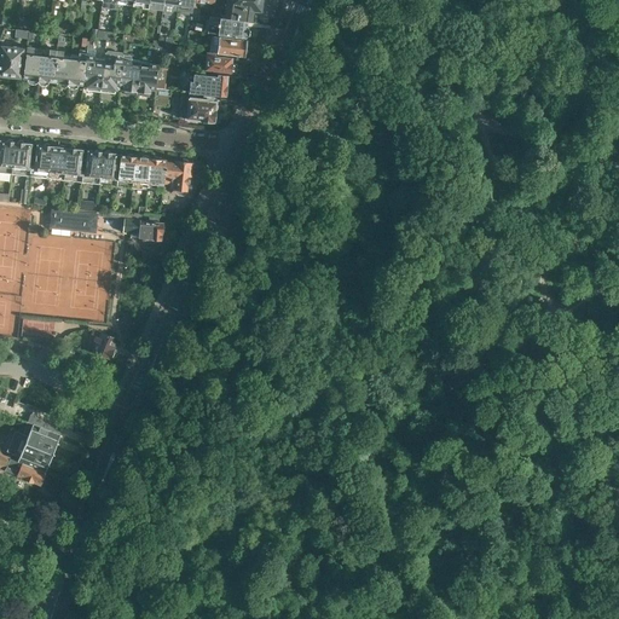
[(150,0),(149,6),(157,7),(156,11),(157,12),(156,19),(162,21),(163,9),(165,3),(165,0),(150,0)]
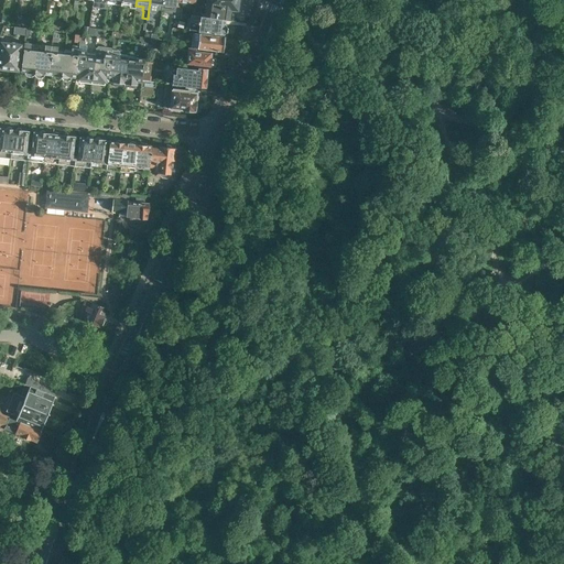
[(150,0),(150,2),(149,8),(149,9),(150,11),(156,11),(158,10),(159,9),(162,9),(162,7),(162,4),(162,0),(150,0)]
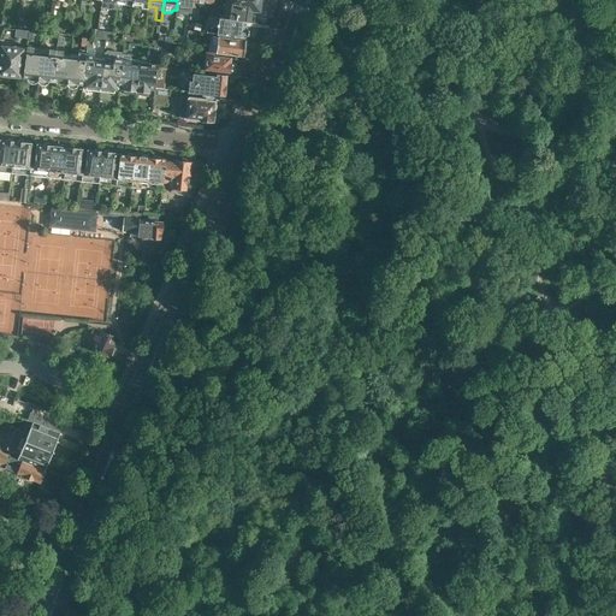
[(177,0),(177,7),(185,9),(185,11),(191,12),(193,3),(193,0),(177,0)]
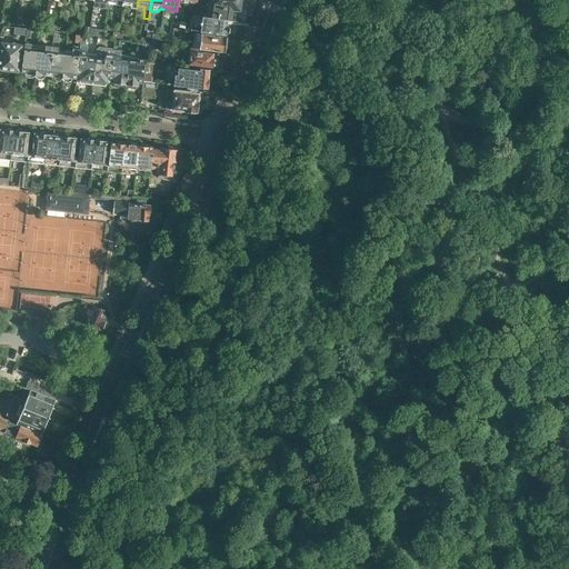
[(197,0),(197,5),(196,15),(202,16),(227,19),(230,19),(231,8),(239,9),(240,5),(239,5),(239,1),(240,1),(240,0),(197,0)]
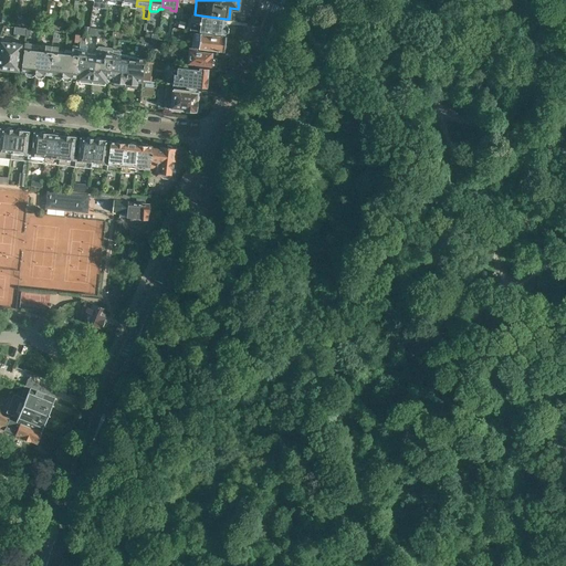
[(189,30),(199,31),(224,34),(224,33),(228,32),(228,28),(226,24),(226,19),(201,16),(195,14),(191,14),(189,30)]
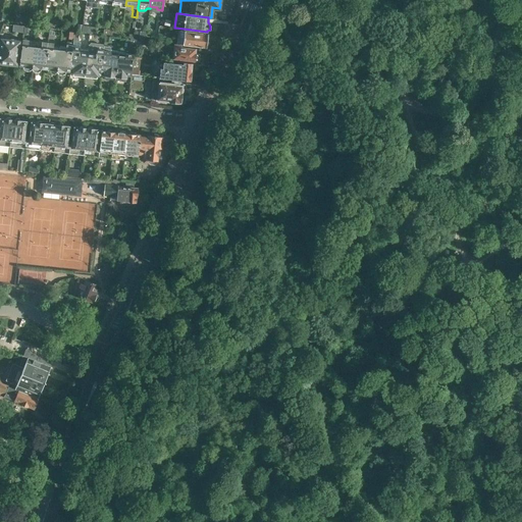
[(94,34),(95,28),(84,25),(83,33),(94,34)]
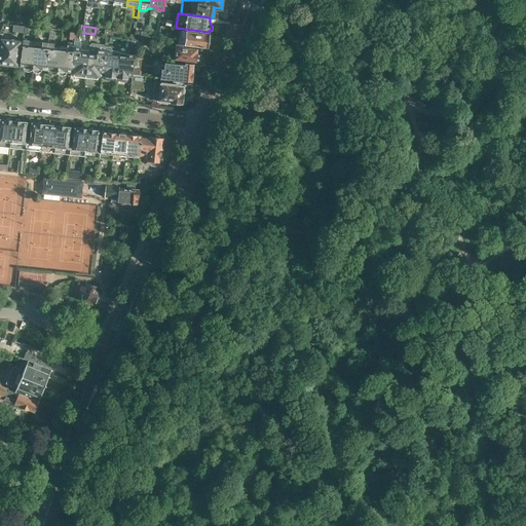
[(184,44),(184,45),(207,48),(207,46),(208,44),(209,41),(208,39),(209,34),(186,31),(180,30),(178,43),(184,44)]
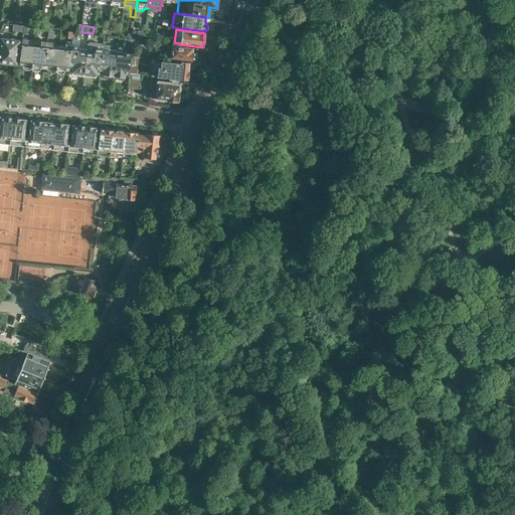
[(70,50),(68,68),(69,68),(69,66),(72,66),(72,71),(83,72),(87,47),(78,46),(79,41),(76,41),(77,32),(73,32),(72,40),(71,50),(70,50)]
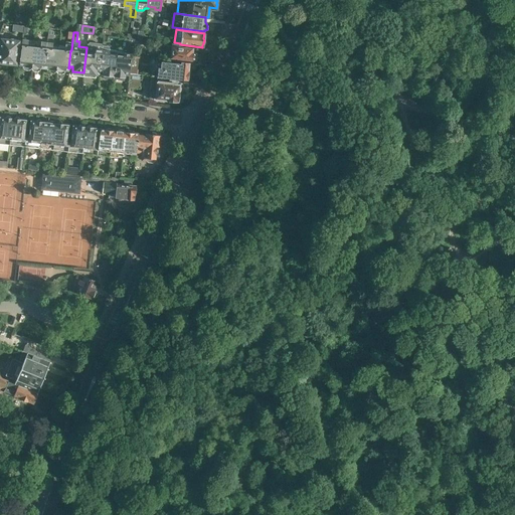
[(21,44),(20,58),(19,64),(23,65),(23,68),(25,69),(29,70),(31,69),(34,46),(28,45),(28,39),(22,38),(22,44),(21,44)]
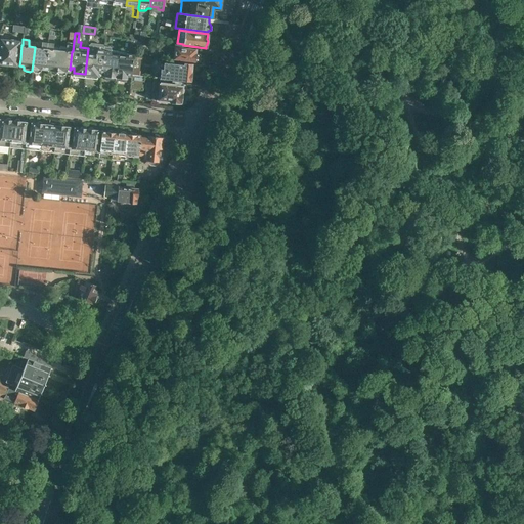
[(17,40),(17,42),(2,40),(0,52),(0,51),(0,62),(1,63),(5,64),(6,63),(8,63),(9,66),(13,66),(14,64),(16,64),(17,58),(18,59),(20,40),(17,40)]
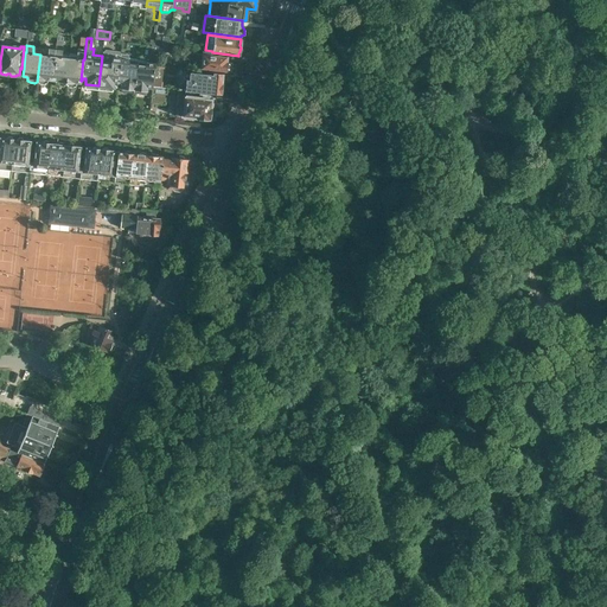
[(40,49),(40,55),(37,82),(39,83),(44,84),(46,83),(48,83),(49,78),(51,80),(55,49),(49,48),(49,50),(40,49)]
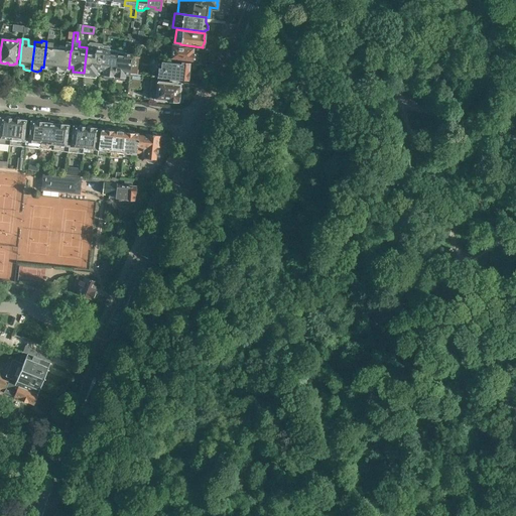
[(46,41),(43,68),(47,68),(47,71),(49,73),(53,73),(55,73),(58,47),(52,46),(53,42),(46,41)]
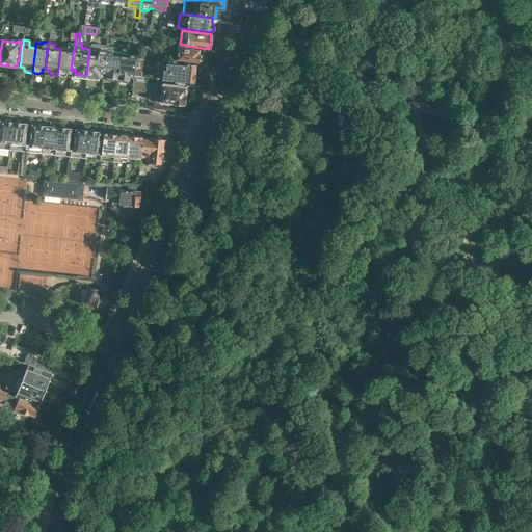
[(60,49),(57,75),(58,74),(60,76),(64,77),(67,75),(68,71),(71,71),(73,52),(74,44),(69,43),(68,47),(61,46),(61,49),(60,49)]
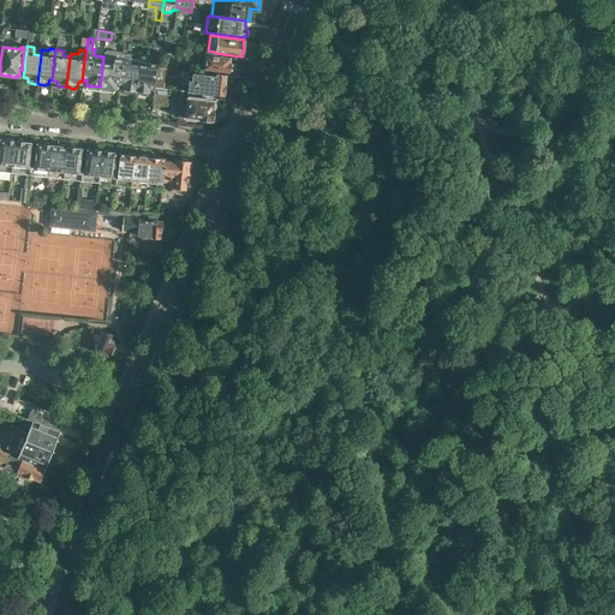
[(103,57),(100,87),(114,89),(114,88),(118,89),(121,58),(123,55),(120,53),(107,51),(105,53),(103,53),(103,57)]
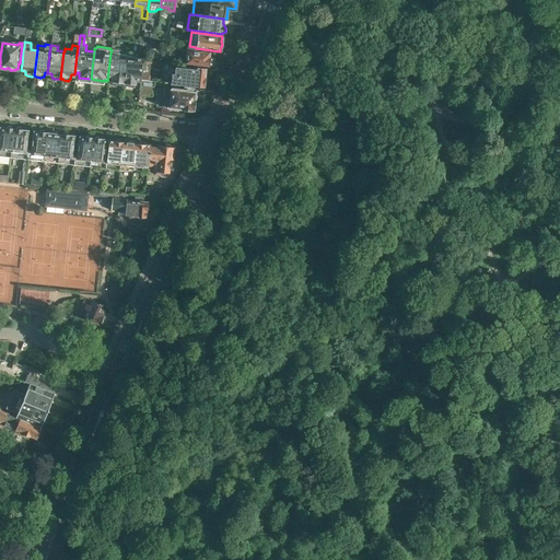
[(186,54),(186,60),(185,63),(208,66),(213,66),(214,63),(214,59),(214,58),(209,57),(210,53),(196,50),(196,48),(183,47),(182,53),(186,54)]
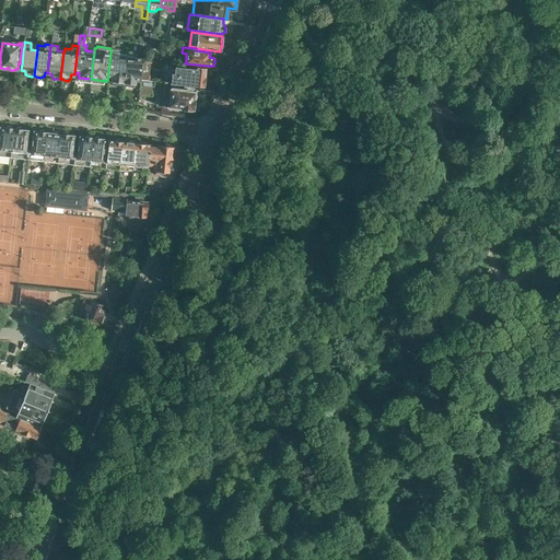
[(111,53),(107,81),(108,81),(108,76),(113,77),(113,80),(115,81),(116,82),(120,83),(123,81),(124,81),(127,54),(118,53),(119,51),(112,50),(111,53)]
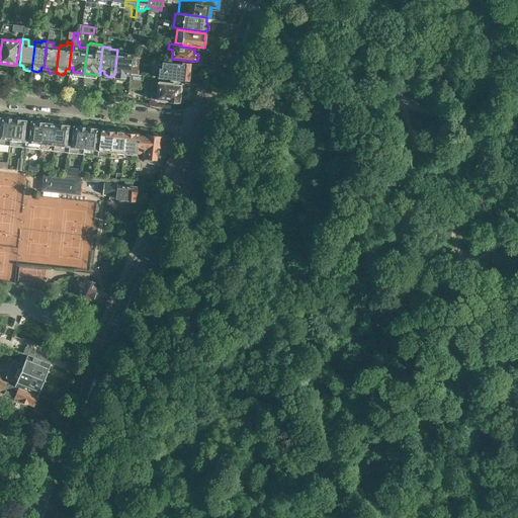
[(117,50),(114,75),(116,76),(117,77),(121,78),(124,77),(125,77),(125,74),(131,75),(131,74),(133,54),(125,53),(125,52),(117,50)]
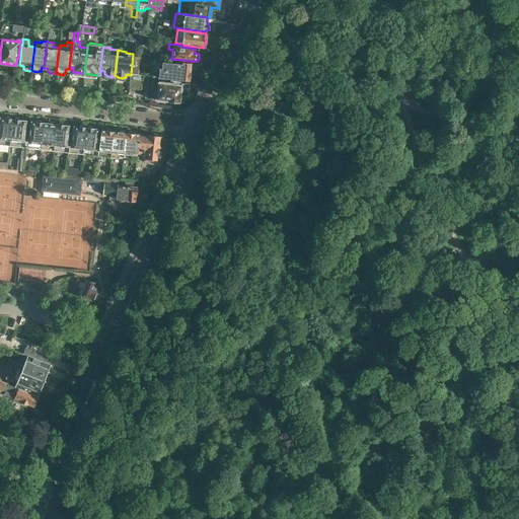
[(158,77),(174,79),(189,80),(189,79),(190,78),(191,74),(190,71),(191,63),(182,62),(182,64),(178,63),(162,61),(158,61),(157,67),(153,67),(153,76),(158,77)]
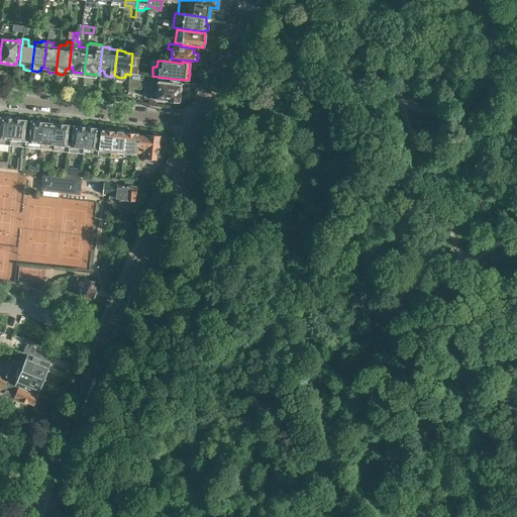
[(130,74),(130,75),(128,88),(140,89),(142,75),(137,75),(130,74)]
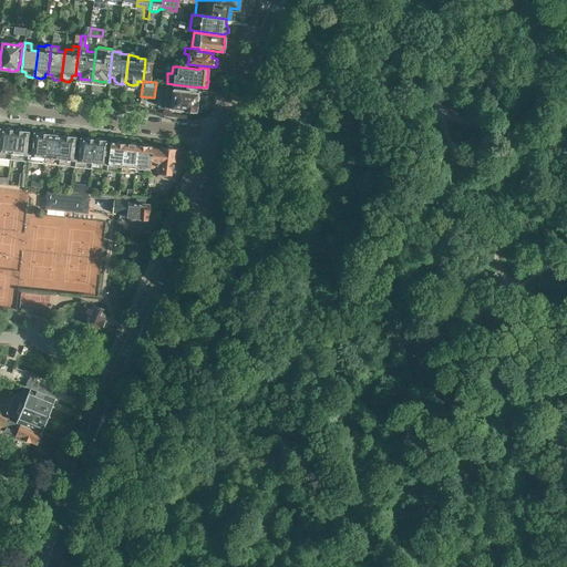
[(166,89),(166,91),(164,107),(174,109),(174,111),(179,111),(179,109),(187,110),(186,112),(193,113),(193,111),(196,111),(197,111),(198,107),(199,104),(198,101),(197,101),(198,93),(192,93),(193,89),(186,88),(186,90),(173,89),(173,90),(166,89)]
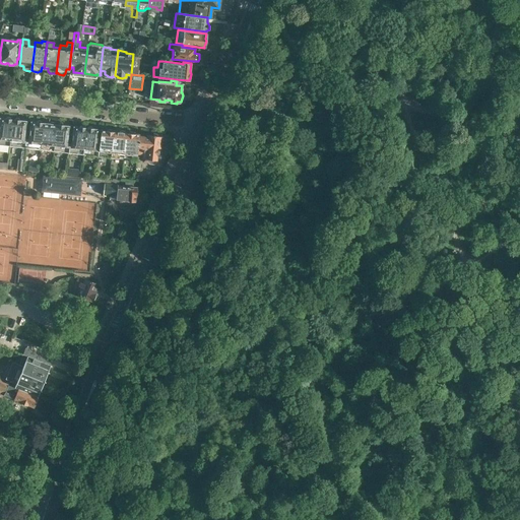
[(0,144),(10,146),(13,120),(12,120),(10,117),(7,117),(5,119),(0,118),(0,144)]
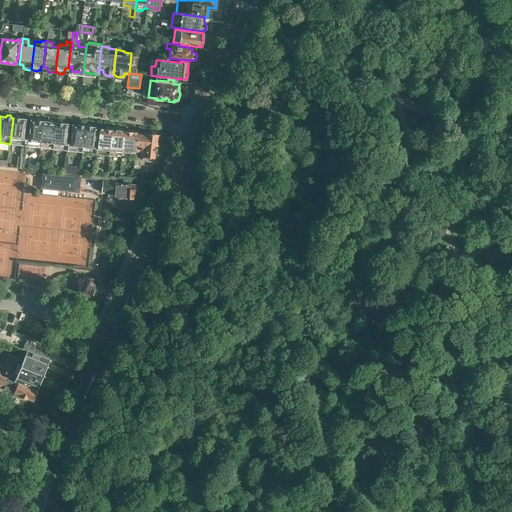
[(13,118),(10,144),(25,145),(26,136),(24,136),(27,119),(20,118),(19,116),(16,116),(14,118),(13,118)]
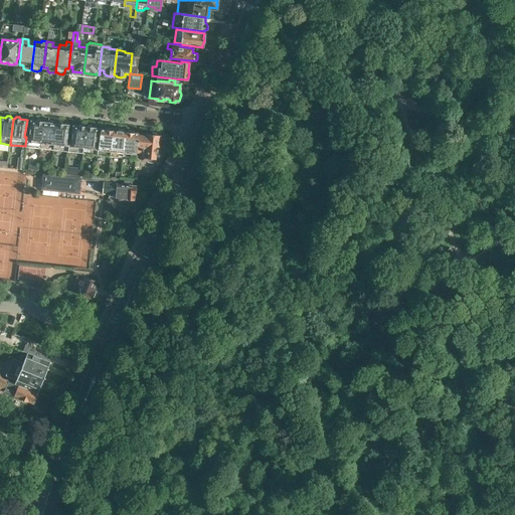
[(25,146),(24,160),(28,160),(29,147),(40,148),(43,122),(42,122),(41,120),(38,119),(36,121),(30,121),(28,138),(26,137),(25,146)]
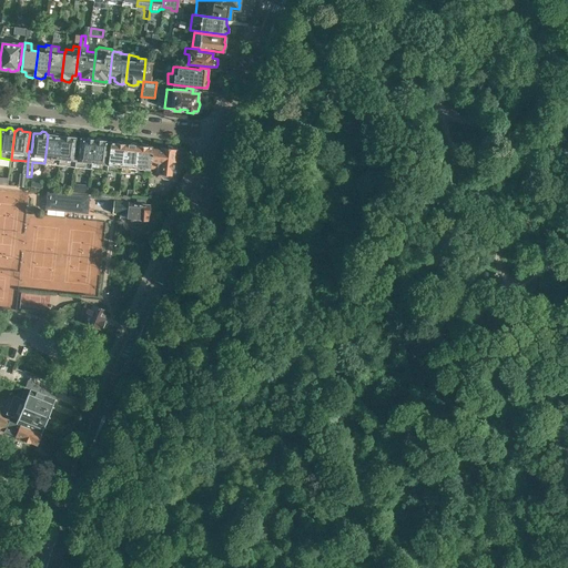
[(48,134),(44,163),(59,164),(62,135),(61,135),(59,133),(56,133),(54,135),(48,134)]
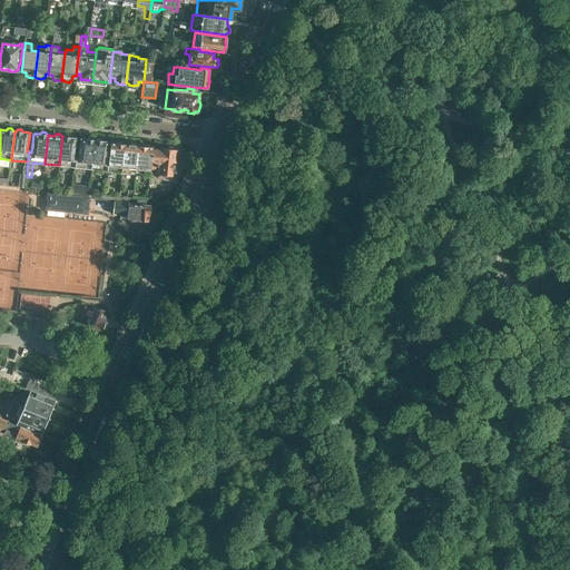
[(62,136),(59,165),(71,167),(70,176),(74,177),(75,167),(76,157),(75,157),(77,138),(70,137),(69,135),(66,135),(64,137),(62,136)]
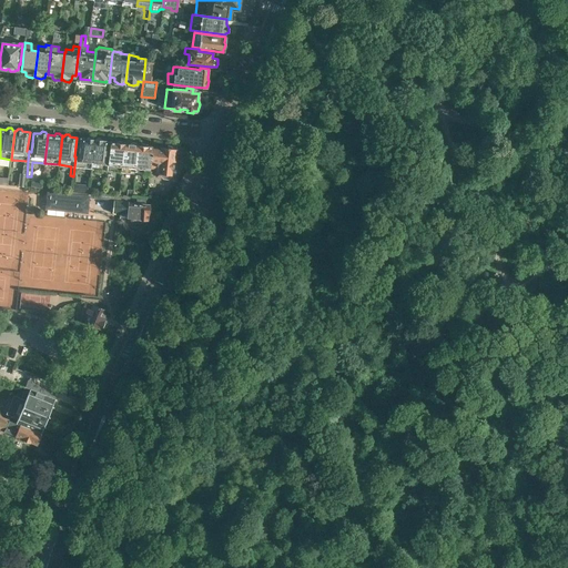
[(75,156),(74,166),(91,169),(94,140),(93,140),(92,138),(89,137),(88,139),(81,138),(78,158),(75,156)]
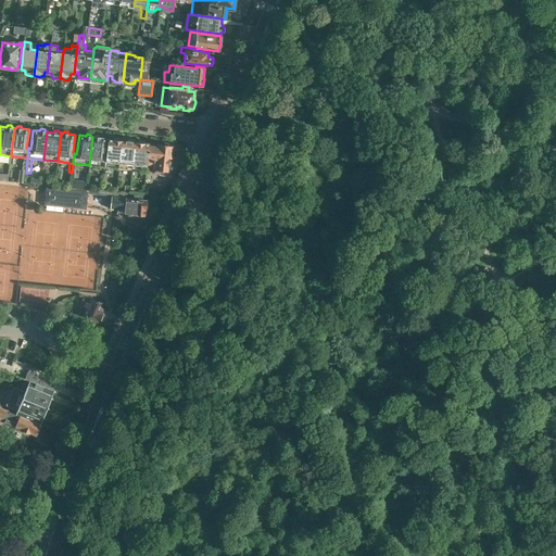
[(92,137),(89,165),(105,166),(106,158),(104,156),(106,138),(100,138),(99,136),(96,135),(95,137),(92,137)]
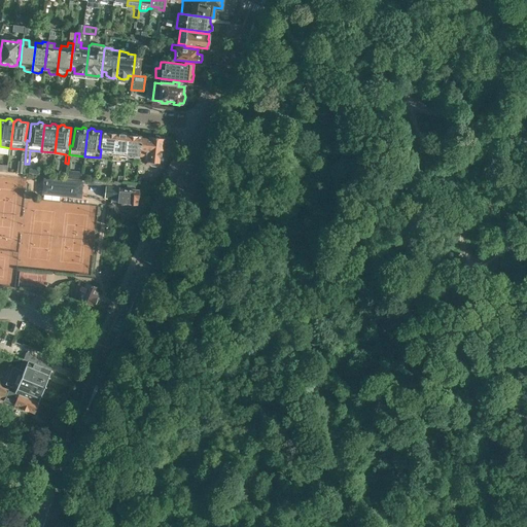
[(100,157),(112,160),(113,160),(115,133),(114,131),(110,131),(109,133),(103,132),(101,149),(100,157)]
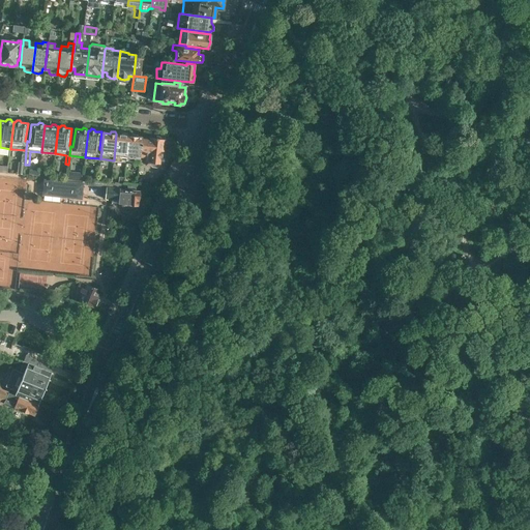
[(114,160),(113,160),(112,171),(117,172),(118,162),(126,163),(129,136),(127,134),(124,133),(121,135),(116,134),(114,160)]
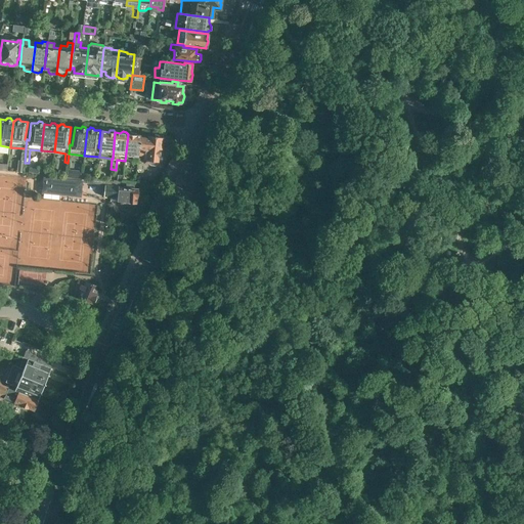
[(128,134),(125,161),(138,162),(139,156),(139,155),(138,155),(140,137),(141,137),(141,135),(136,135),(135,132),(131,132),(129,134),(128,134)]
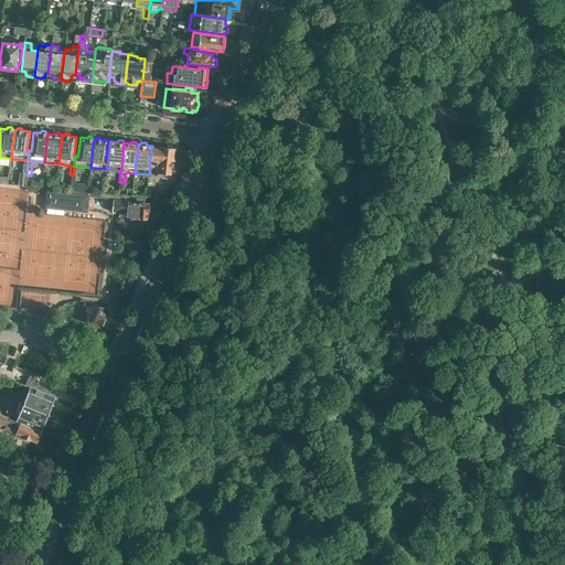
[(150,167),(150,168),(156,169),(156,172),(161,172),(160,176),(162,178),(167,179),(169,177),(169,174),(170,174),(170,168),(171,169),(171,167),(172,167),(173,161),(174,161),(176,146),(168,145),(167,148),(160,147),(160,149),(152,148),(151,148),(149,167),(150,167)]
